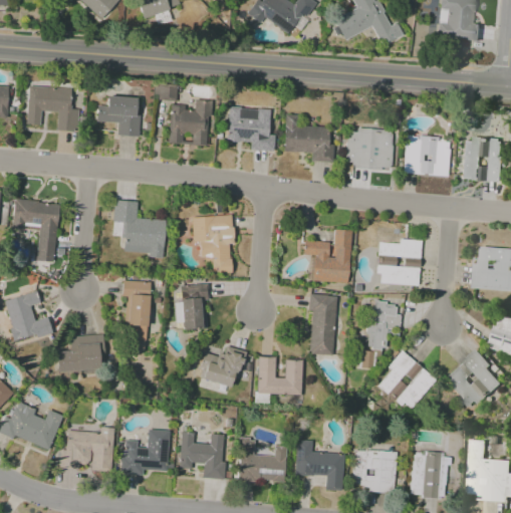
[(121,0),(107,17),(86,0),(121,0)]
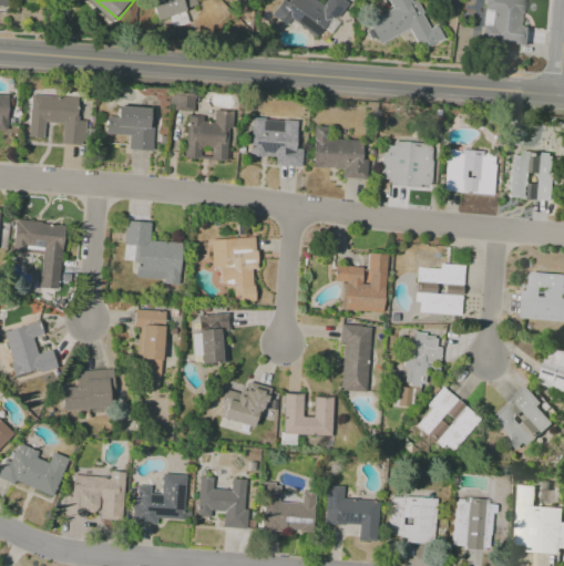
[(201,0),(202,3),(187,9),(187,10),(162,20),(154,0),(201,0)]
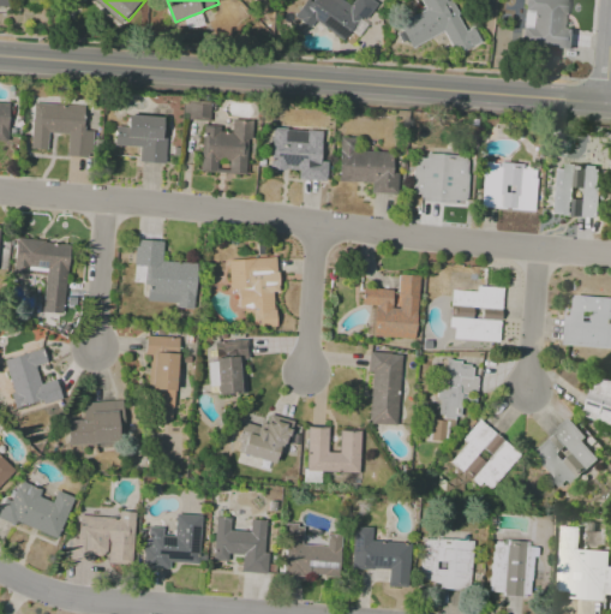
[(316,0),(318,1),(318,0),(349,0),(354,4),(357,0),(379,0),(383,3),(354,40),(339,29),(323,18),(316,27),(299,15),(310,0),(316,0)]
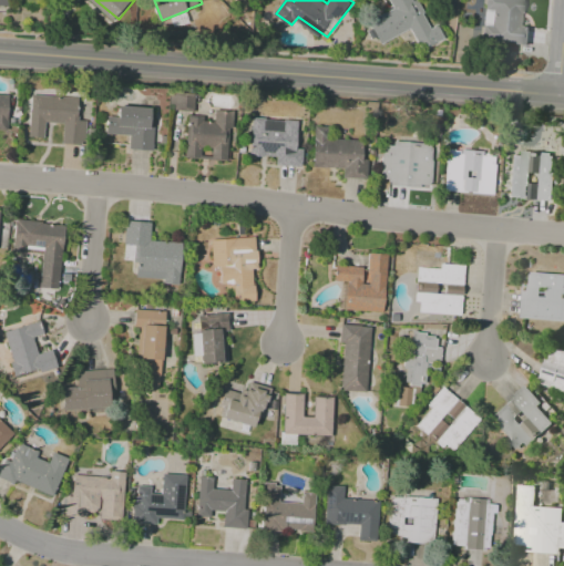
[(371,20),(395,6),(391,0),(417,0),(419,3),(422,1),(429,12),(426,14),(433,28),(440,24),(448,39),(429,50),(424,42),(395,60),(371,20)]
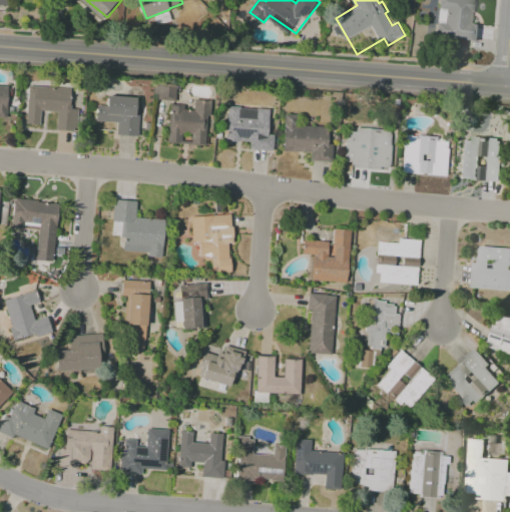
[(475,0),(473,21),(484,22),(482,39),(438,34),(442,0),(475,0)]
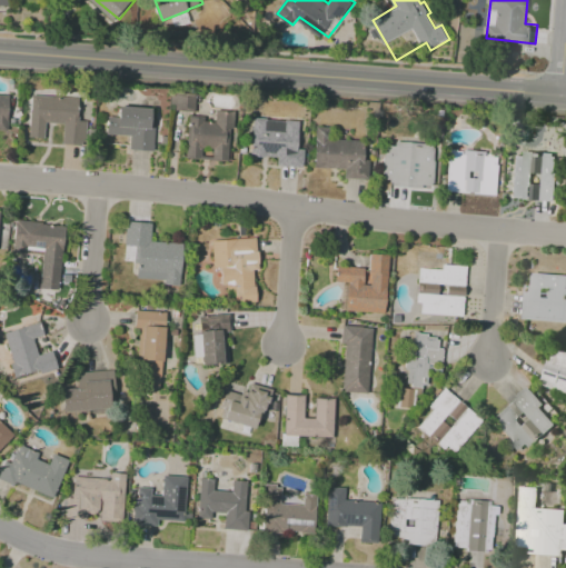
[(174,110),(197,111),(197,93),(175,92),(174,110)]
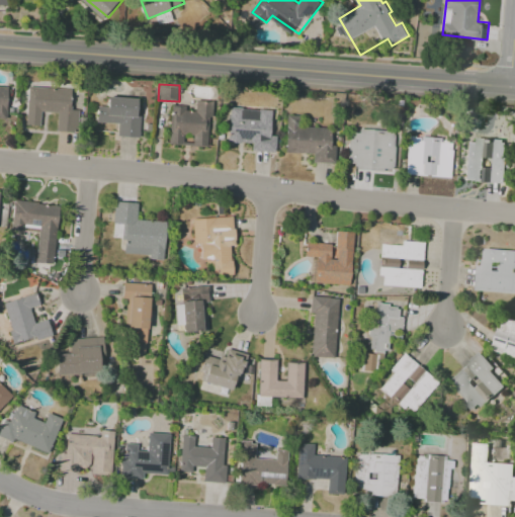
[(9,85),(0,85),(0,117),(7,118),(9,85)]
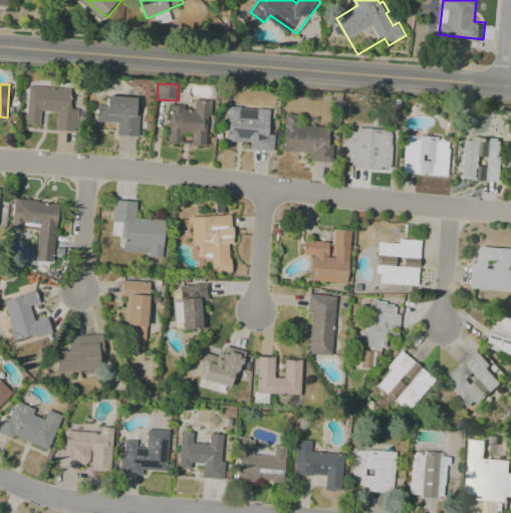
[(27,123),(41,124),(42,110),(58,110),(57,130),(78,131),(79,108),(71,108),(72,87),(29,85),(27,123)]
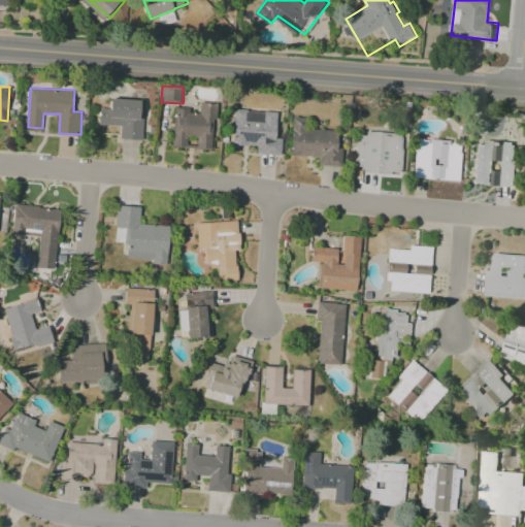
[(121,138),(143,139),(144,117),(140,117),(141,99),(110,98),(110,107),(100,107),(99,124),(122,125),(121,138)]
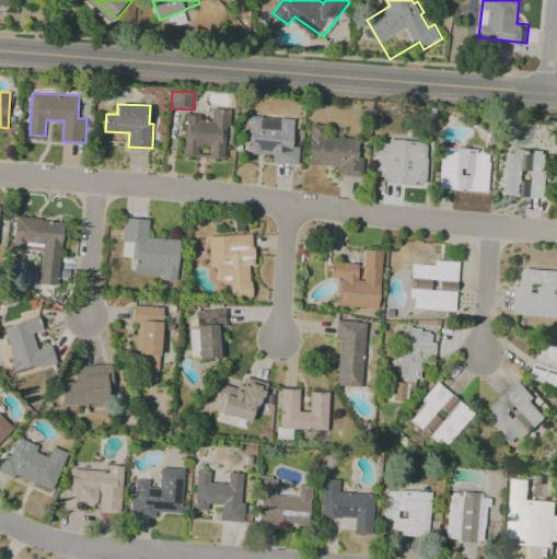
[(186,114),(184,154),(199,155),(199,146),(210,146),(209,156),(227,158),(230,108),(213,107),(212,119),(202,119),(202,115),(186,114)]
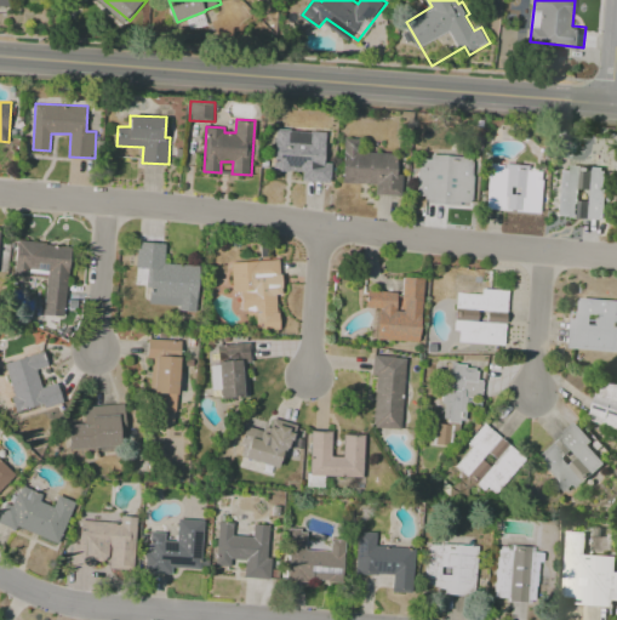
[(326,131),(276,129),(274,170),(303,171),(303,180),(330,181),(331,161),(325,161),(326,131)]
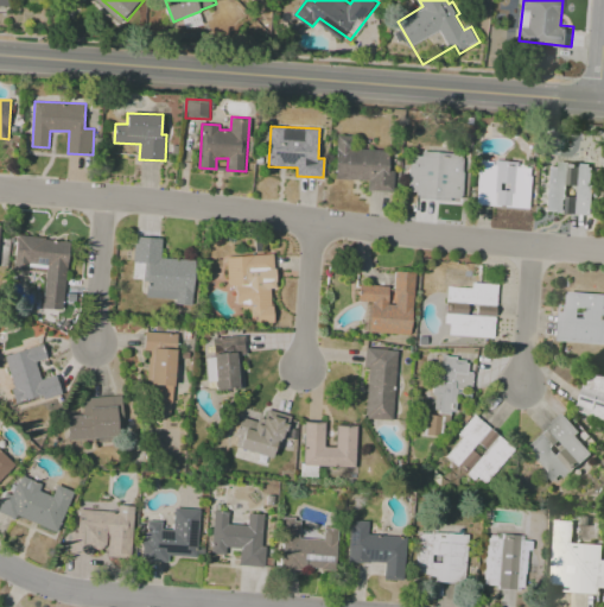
[(336,178),(369,179),(368,189),(394,190),(395,169),(389,169),(390,149),(353,147),(353,136),(338,134),(336,178)]
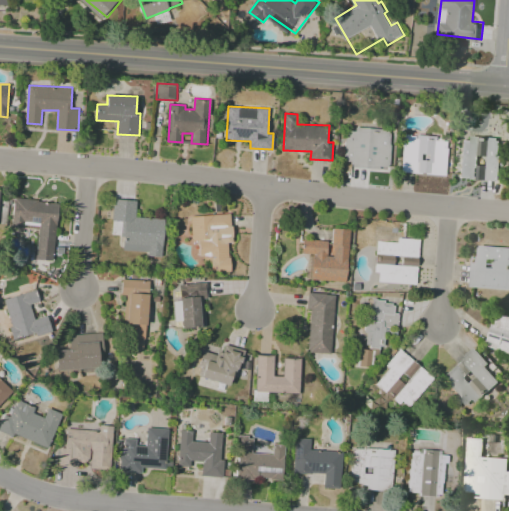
[(353,167),(390,168),(392,129),(346,128),(345,160),(353,161),(353,167)]
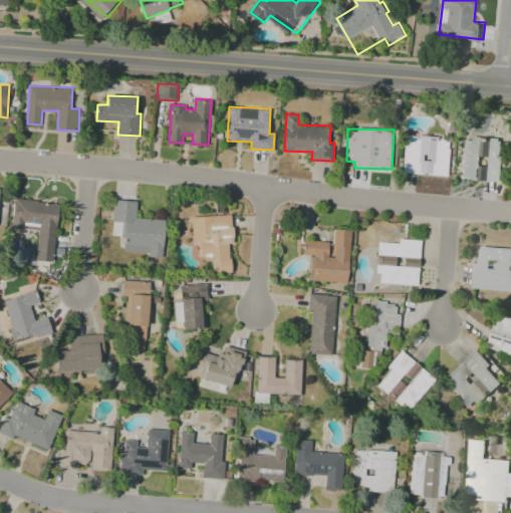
[(406,136),(404,174),(449,175),(450,138),(406,136)]
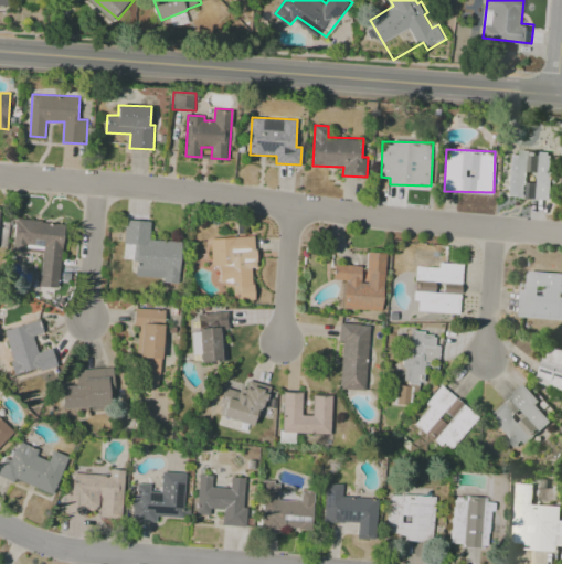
[(509,197),(553,198),(554,150),(522,150),(521,153),(510,153),(509,197)]
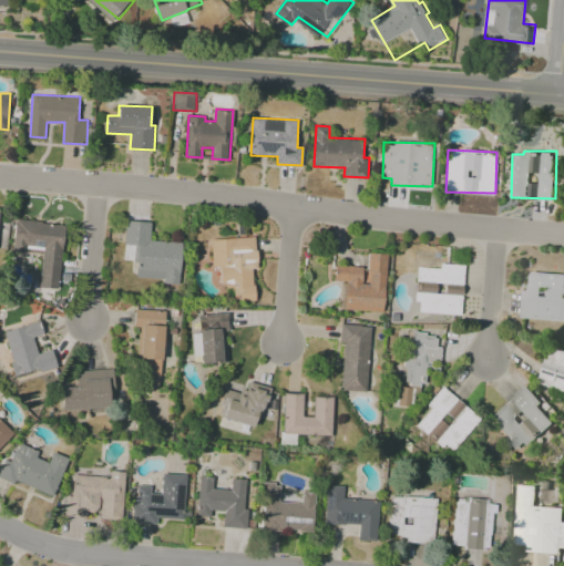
[(14,256),(28,257),(28,250),(43,251),(41,287),(61,288),(65,223),(17,220),(14,256)]
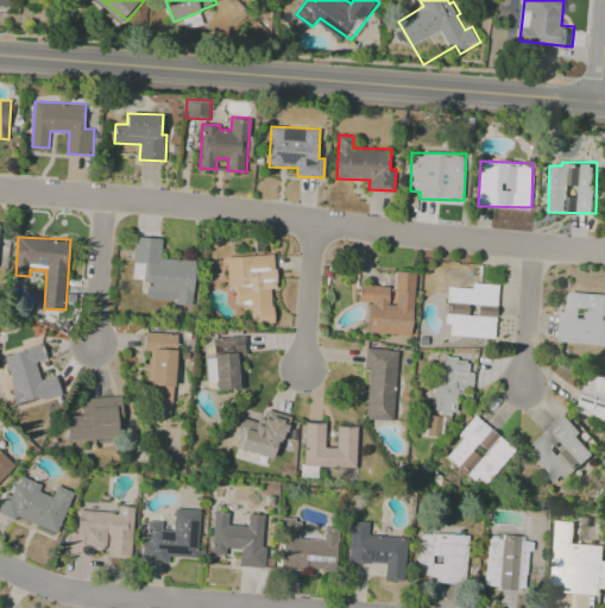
[(147,298),(178,299),(177,304),(194,305),(196,259),(162,258),(163,238),(136,237),(134,262),(149,263),(147,298)]
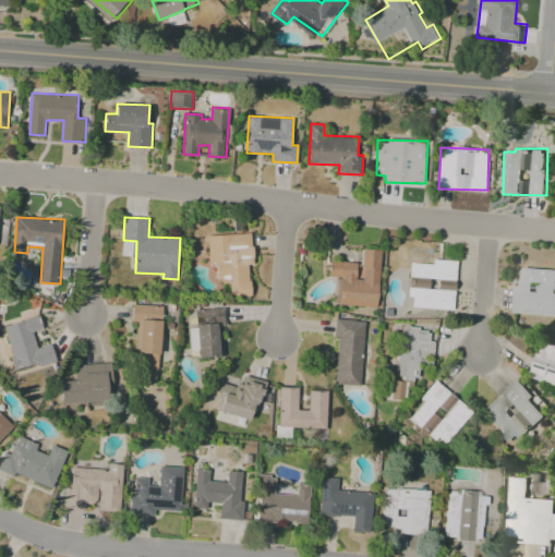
[(209,234),(210,262),(219,262),(220,286),(230,286),(231,297),(252,295),(251,265),(255,265),(254,232),(209,234)]
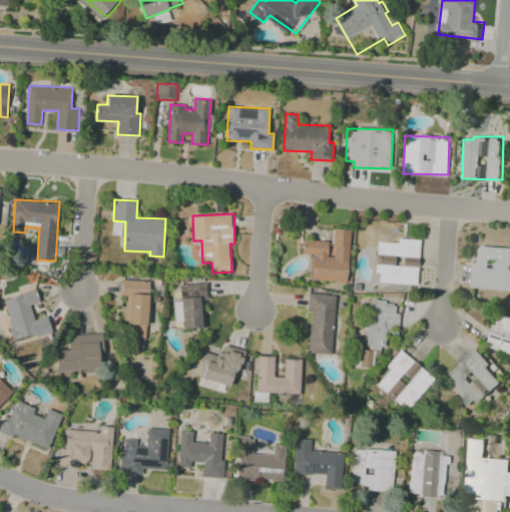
[(352,229),(335,227),(334,241),(305,239),(303,253),(314,253),(313,280),(348,282),(352,229)]
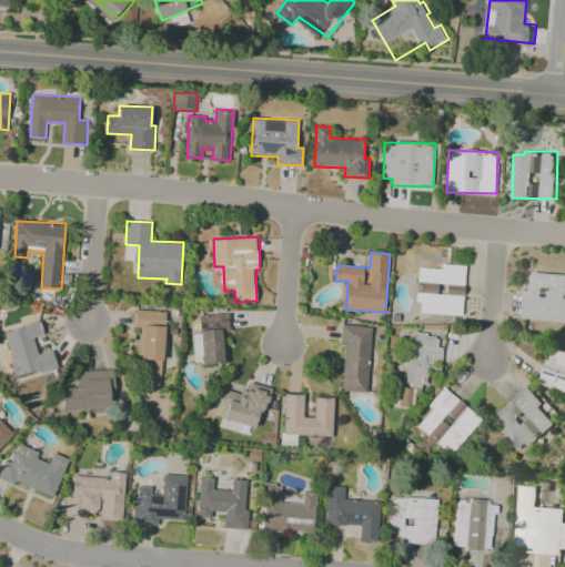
[(419,266),(417,302),(421,302),(421,312),(464,314),(465,264),(442,263),(442,267),(419,266)]
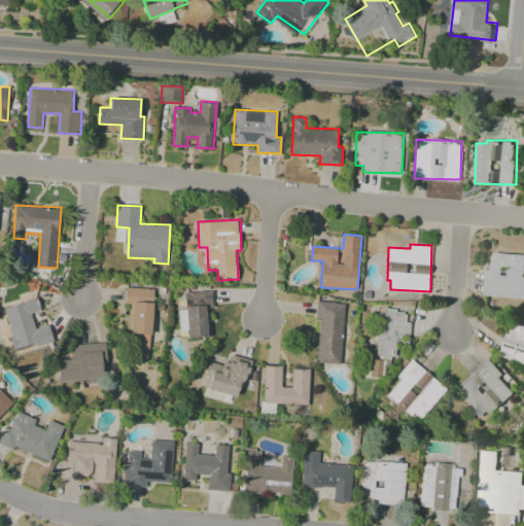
[(523,252),(494,251),(494,263),(488,263),(486,294),(523,296),(523,252)]
